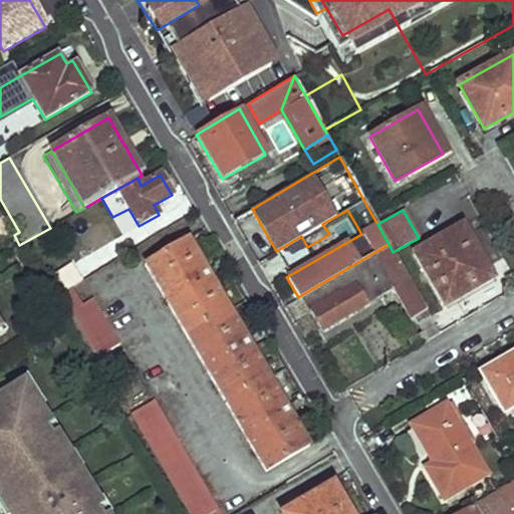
[(414,253),(444,305),(492,278),(462,226),(414,253)]
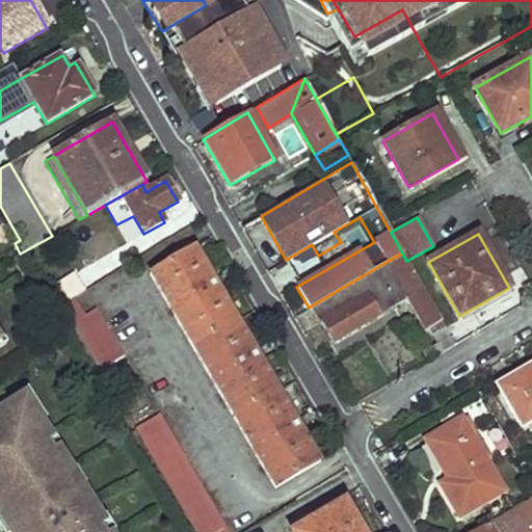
[(16,250),(8,238),(3,241),(10,254),(16,250)]
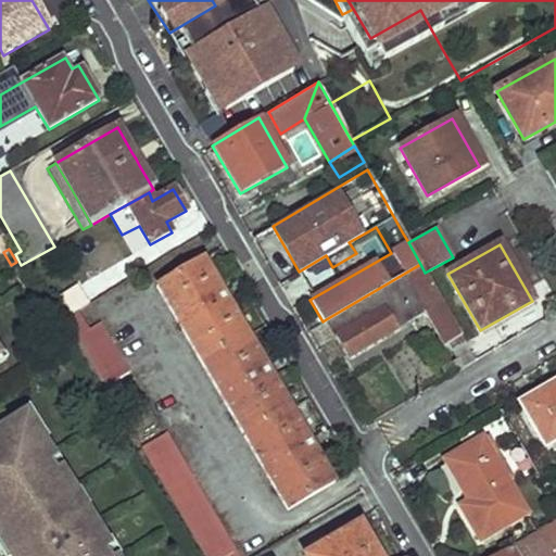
[(156,283),(222,395),(266,367),(202,257),(156,283)]
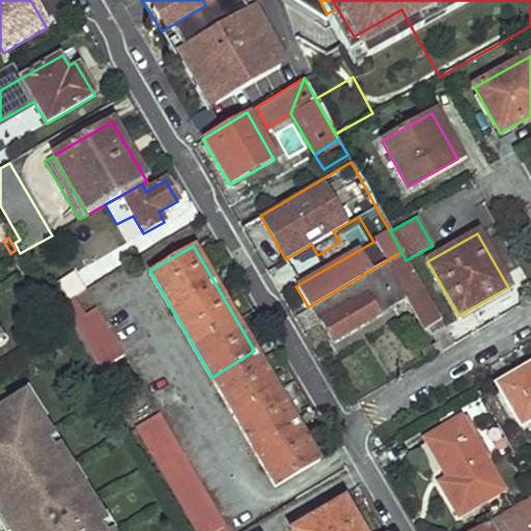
[(434,357),(453,345),(440,322),(406,260),(401,252),(311,305),(332,340),(403,296),(423,331),(427,329),(437,344),(417,356),(421,364),(434,357)]
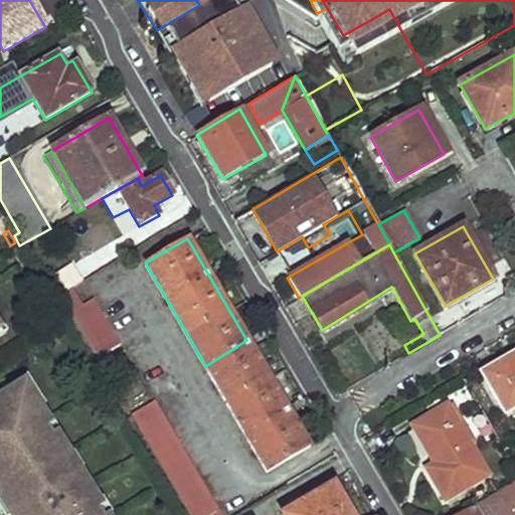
[(60,295),(98,357),(120,343),(93,299),(81,306),(72,288),(60,295)]
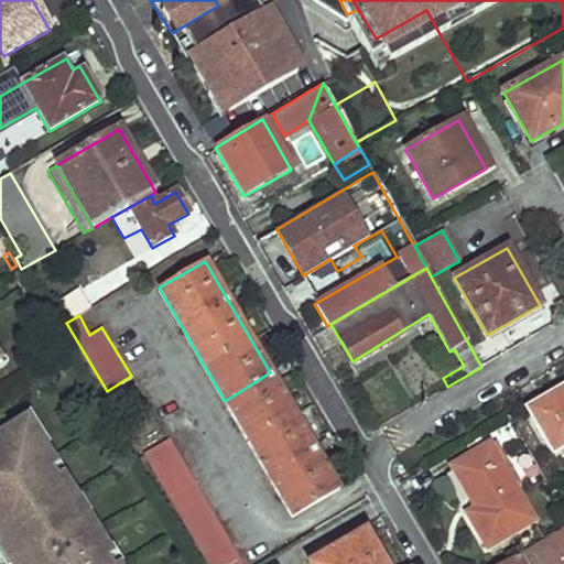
[(225,401),(291,516),(338,488),(270,372),(225,401)]
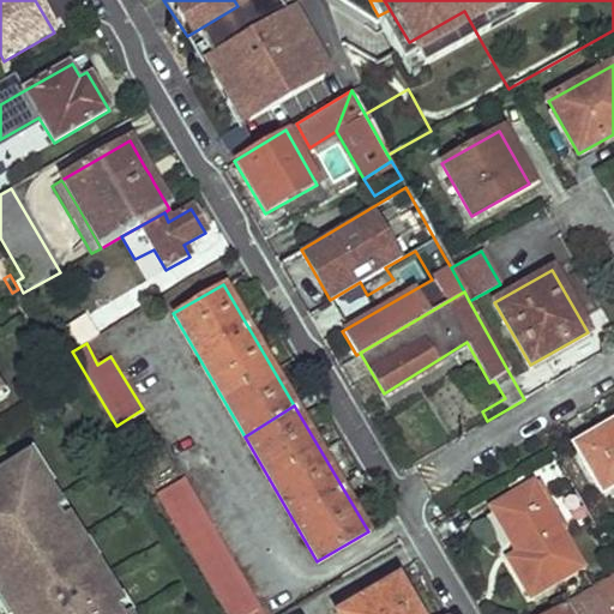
[(613,421),(573,445),(602,495),(613,487),(613,421)]
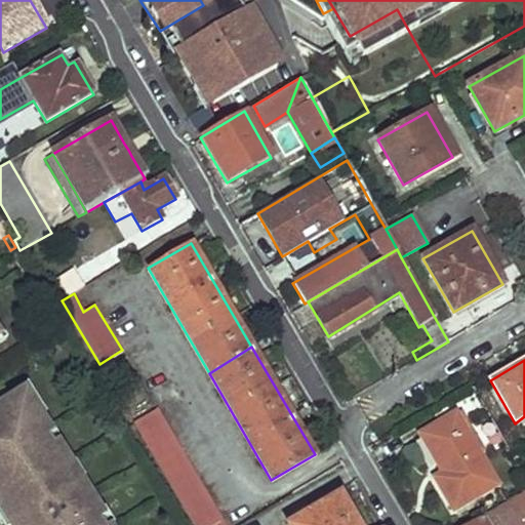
[(14,394),(22,390),(34,411),(43,406),(27,380),(12,390),(14,394)]
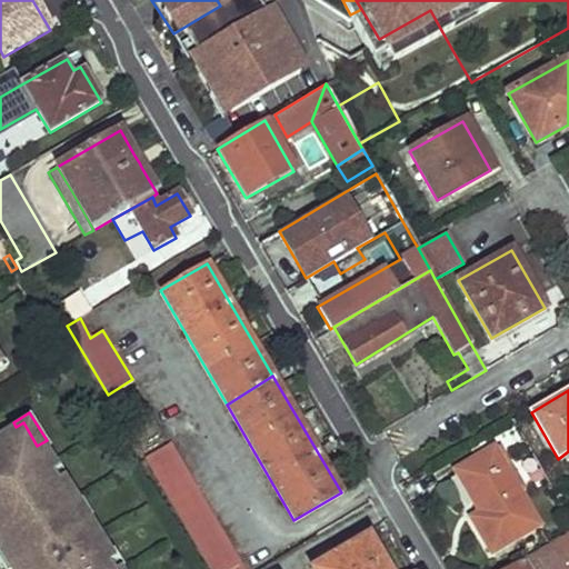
[(0,549),(5,547),(10,556),(6,559),(11,568),(109,568),(106,565),(111,560),(107,552),(86,519),(82,511),(76,515),(70,506),(75,502),(65,487),(59,478),(55,481),(50,473),(52,471),(37,446),(23,422),(16,427),(0,437),(0,443),(1,447),(0,448),(0,549)]
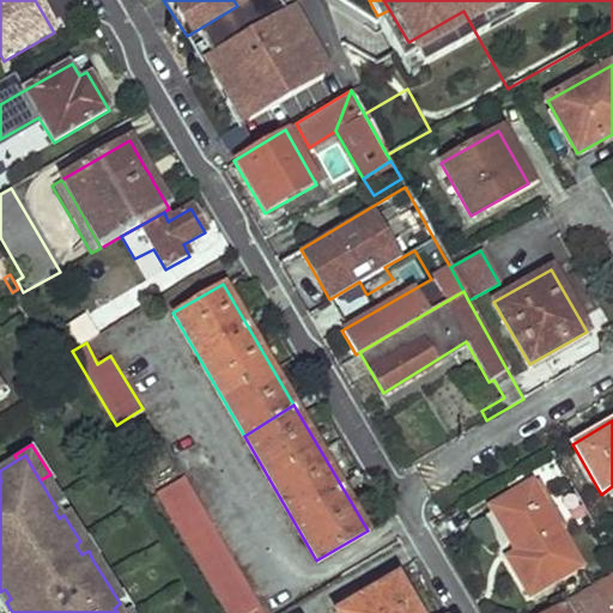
[(156,493),(226,612),(262,612),(182,477),(156,493)]
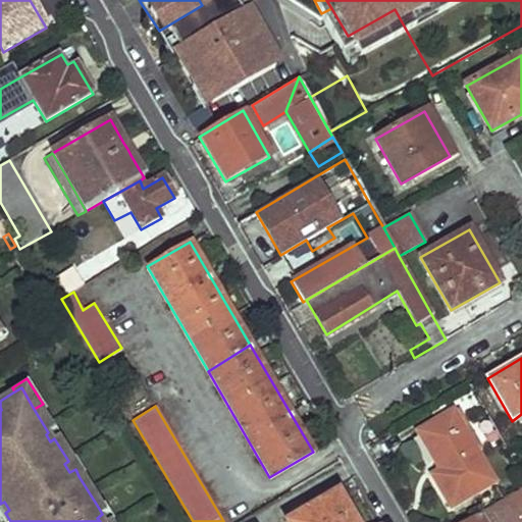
[(420,432),(441,471),(432,476),(452,508),(493,483),(453,411),(420,432)]
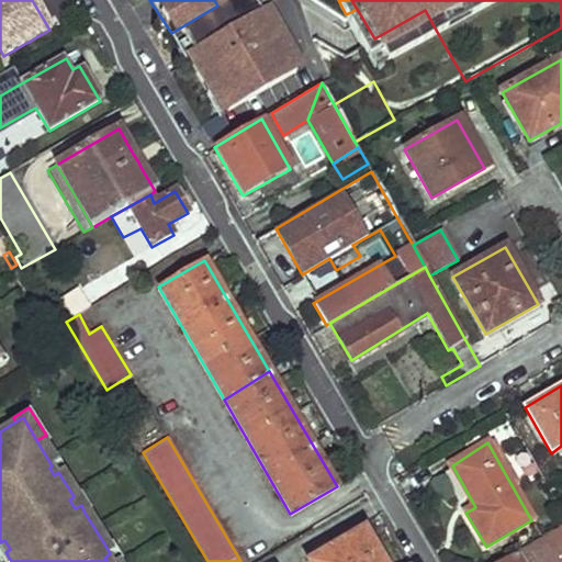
[(49,468),(54,475),(58,472),(64,481),(68,478),(58,462),(52,465),(49,468)]
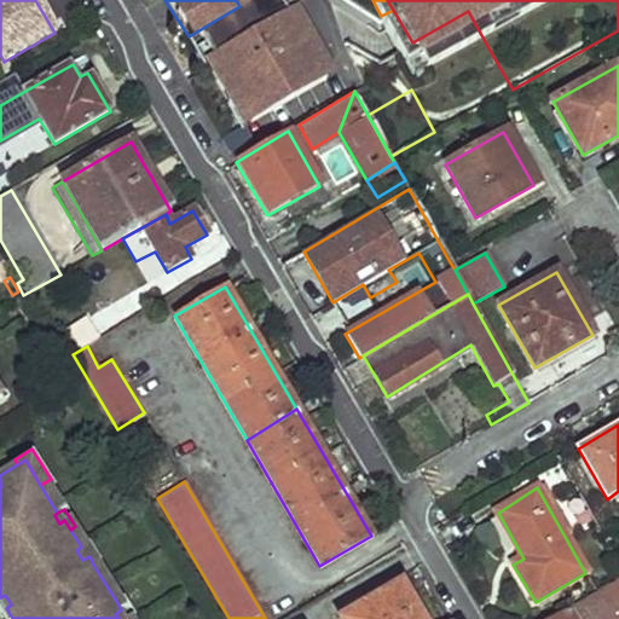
[(76,550),(82,560),(90,556),(93,565),(99,562),(87,543),(86,544),(81,547),(76,550)]
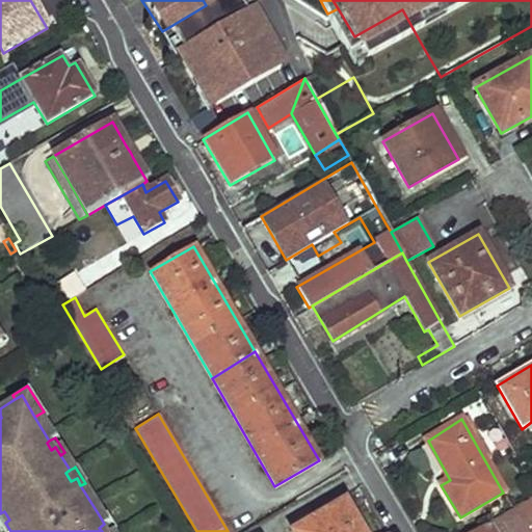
[(531,531),(531,496),(488,523),(489,526),(479,531),(531,531)]
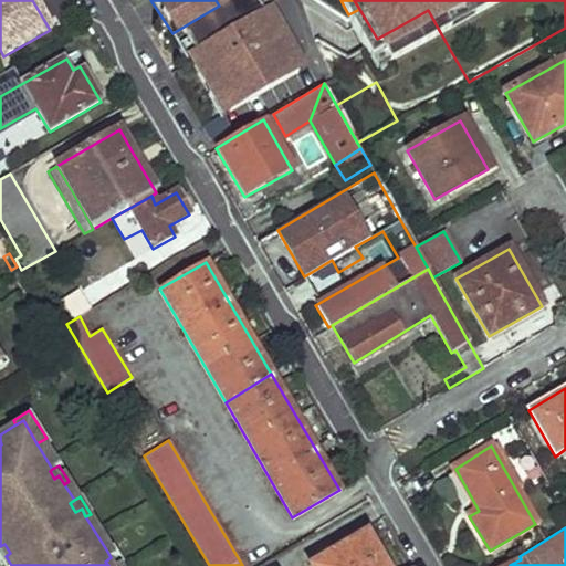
[(365,535),(352,543),(355,549),(368,542),(365,535)]
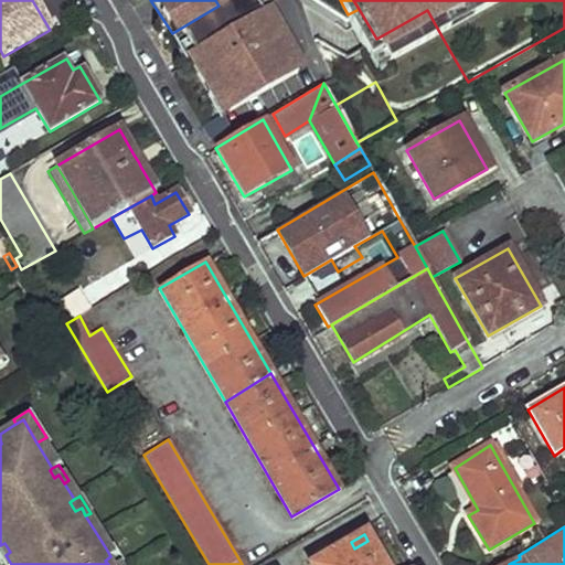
[(354,548),(351,542),(310,564),(382,564),(368,541),(354,548)]
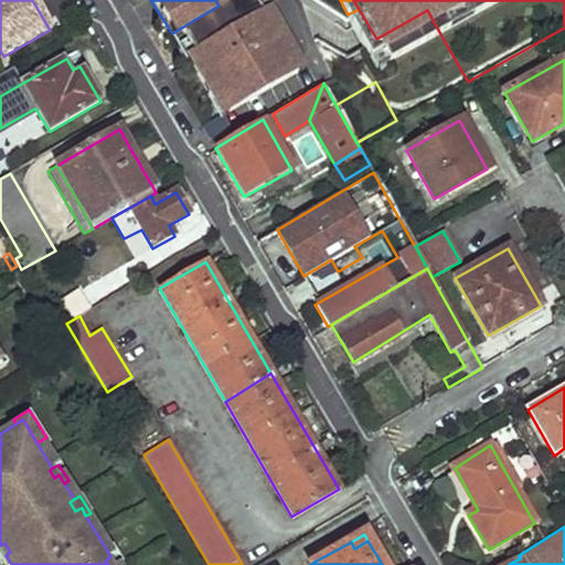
[(11,564),(6,555),(10,552),(4,543),(0,545),(0,558),(3,564),(11,564)]
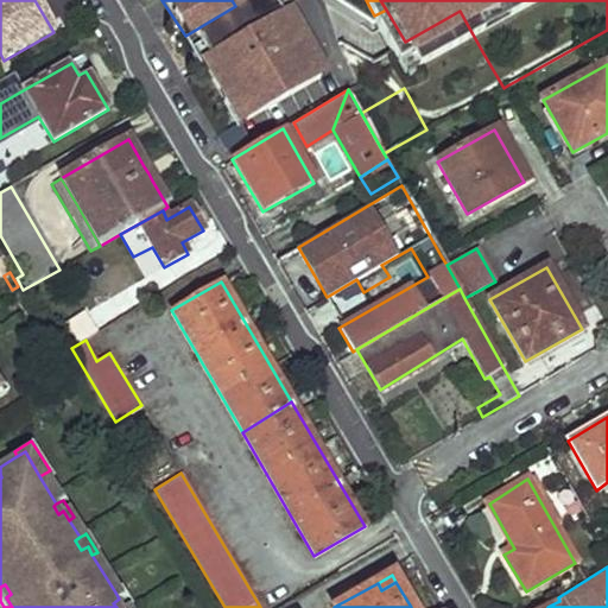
[(113,603),(116,607),(126,607),(131,606),(119,587),(114,590),(119,599),(113,603)]
